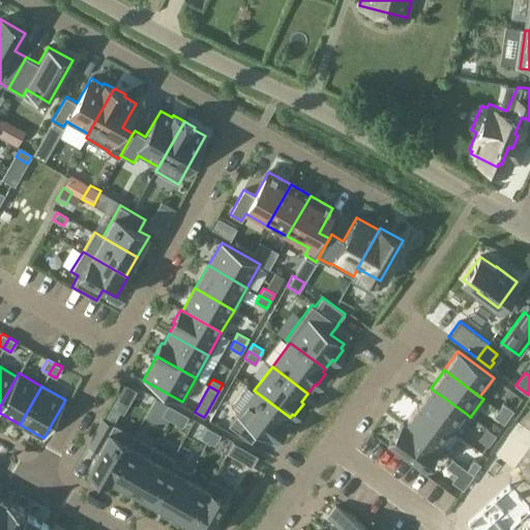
[(431,388),(417,406),(453,433),(467,414),(431,388)]
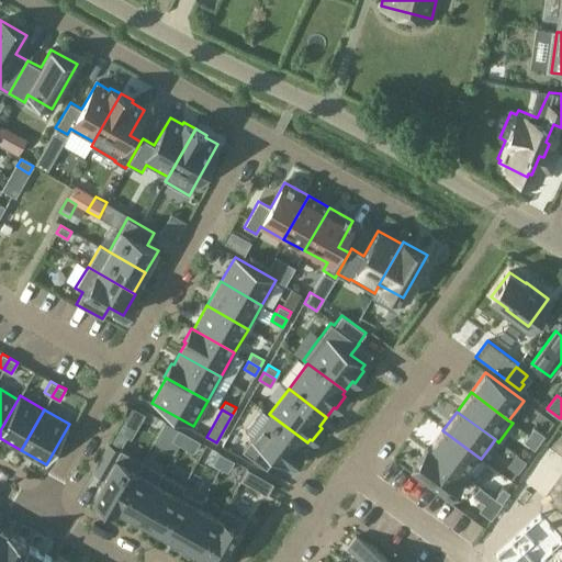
[(269,414),(243,451),(267,469),(274,458),(288,468),(291,464),(293,465),(302,453),(301,451),(307,442),(269,414)]
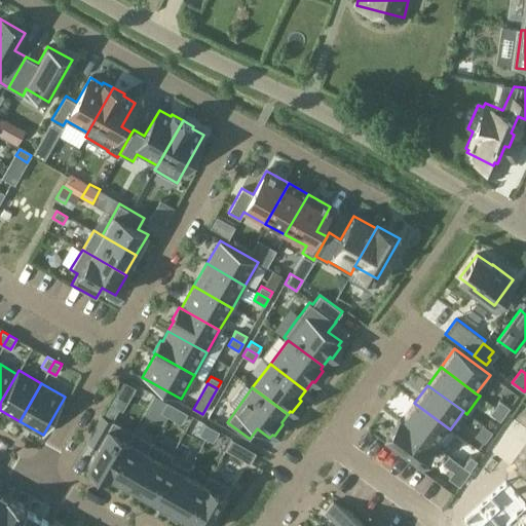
[(499,400),(494,407),(504,414),(510,407),(499,400)]
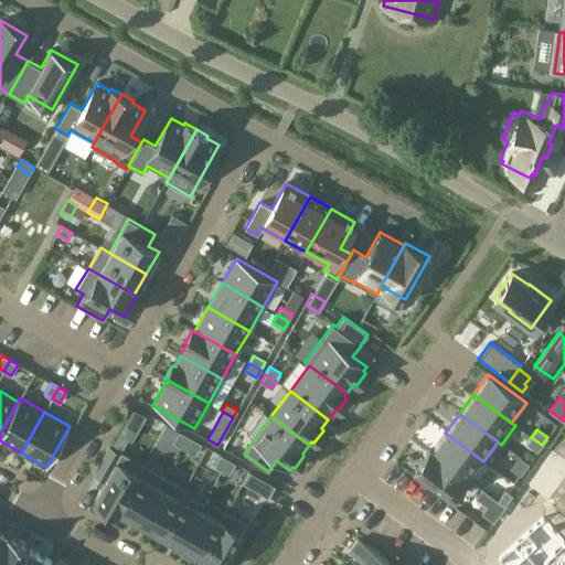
[(179,430),(172,441),(180,446),(187,435),(179,430)]
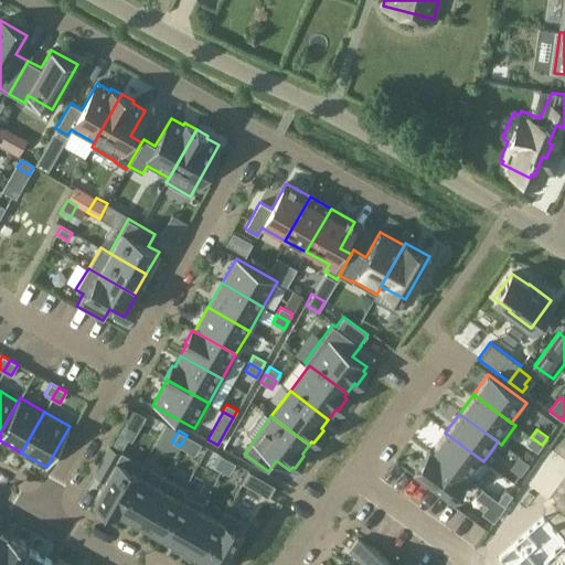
[(119,433),(114,444),(121,448),(127,438),(119,433)]
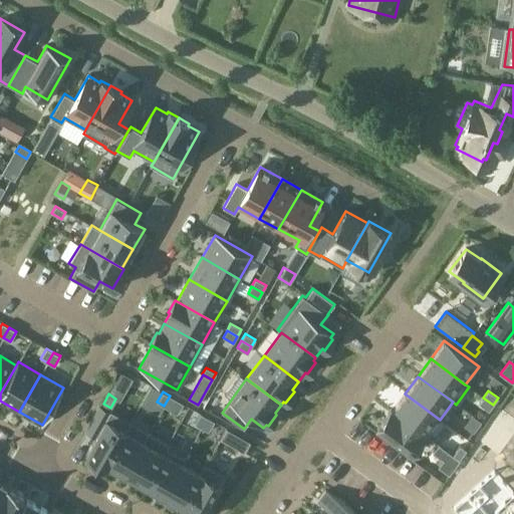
[(405,394),(392,411),(423,434),(427,437),(440,420),(405,394)]
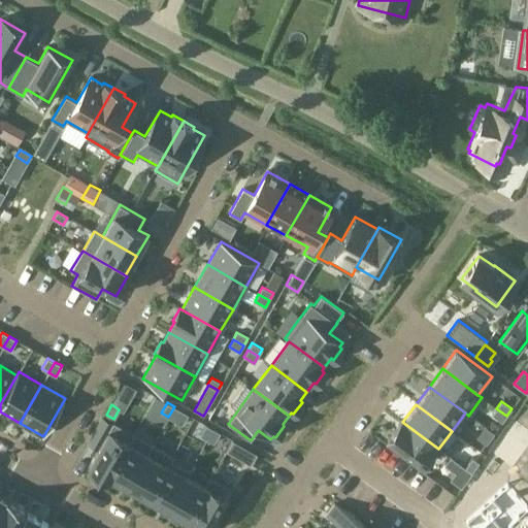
[(174,406),(168,417),(175,421),(182,410),(174,406)]
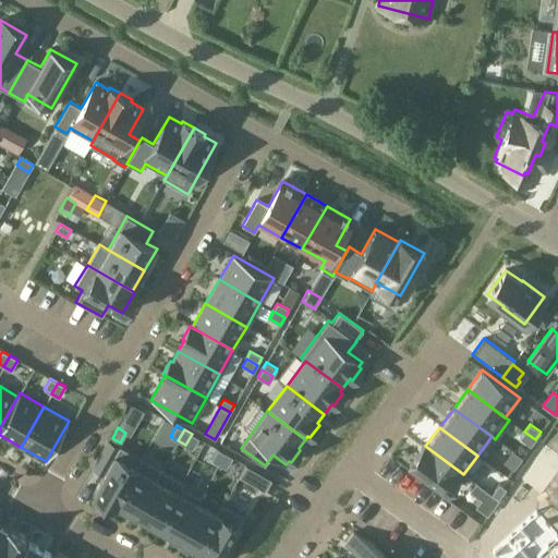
[(524,432),(520,438),(530,446),(535,439),(524,432)]
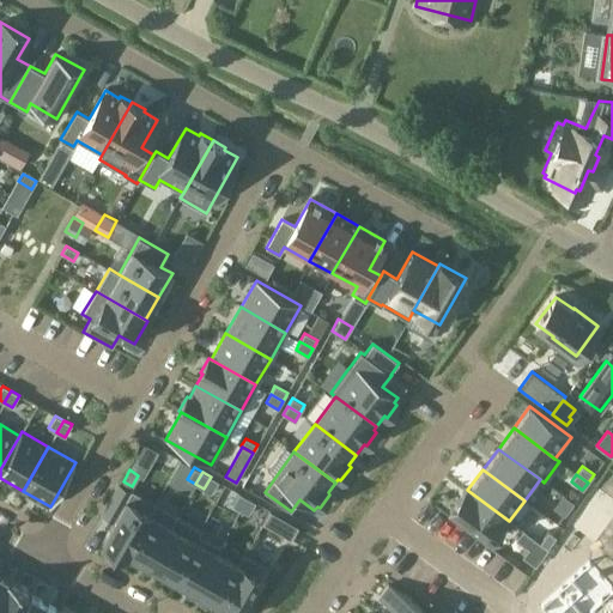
[(117,485),(102,514),(114,521),(102,542),(126,556),(127,553),(156,503),(133,490),(131,493),(117,485)]
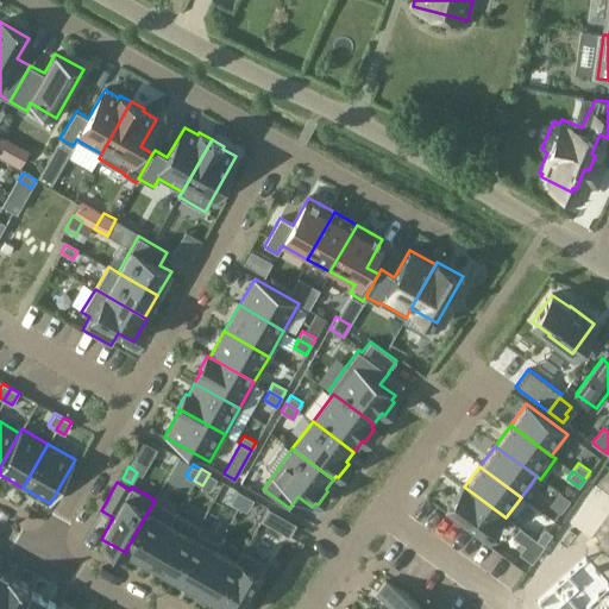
[(462,485),(446,507),(485,535),(501,514),(464,487),(462,485)]
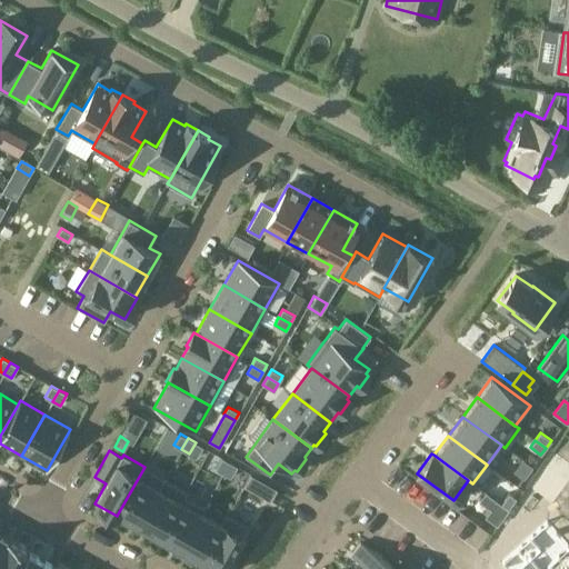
[(222,458),(216,469),(223,473),(230,462),(222,458)]
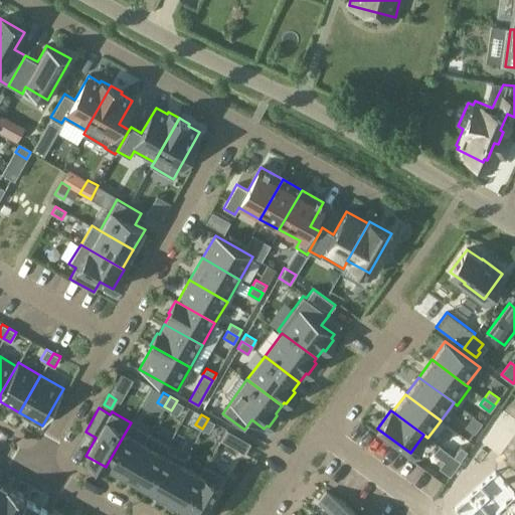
[(208,418),(202,428),(209,433),(214,421),(208,418)]
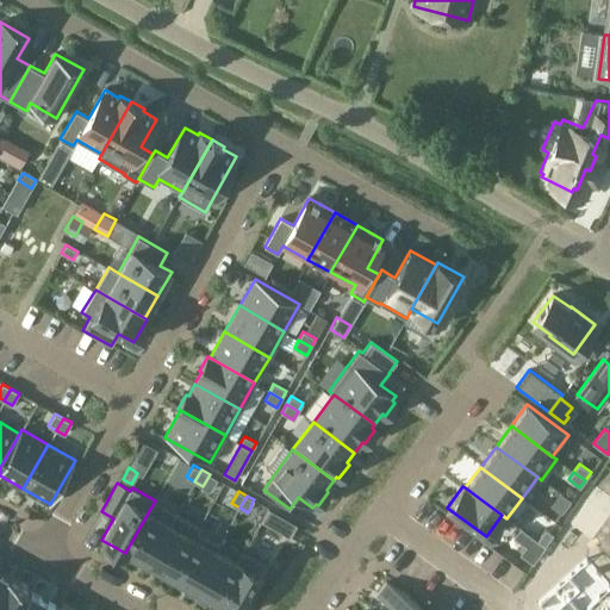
[(560,497),(553,506),(561,512),(568,503),(560,497)]
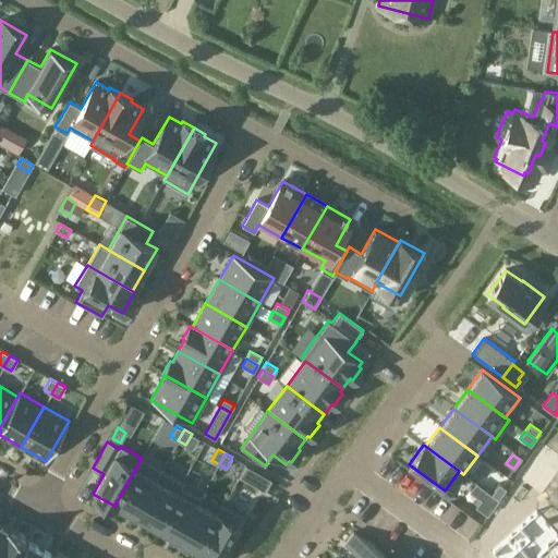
[(142,458),(116,504),(135,514),(161,470),(142,458)]
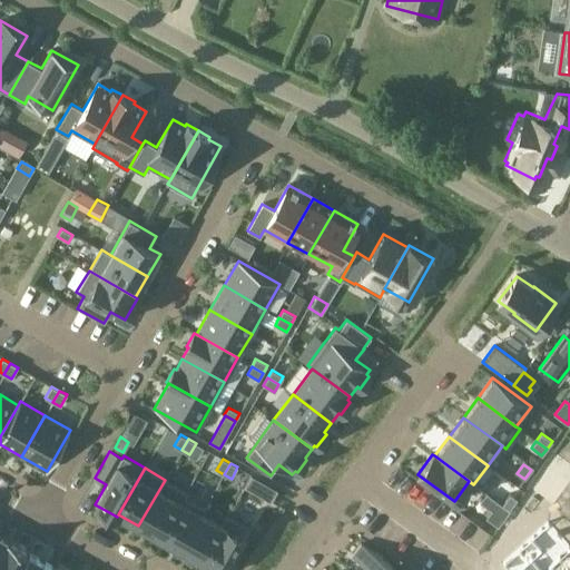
[(251,474),(244,487),(271,501),(277,490),(251,474)]
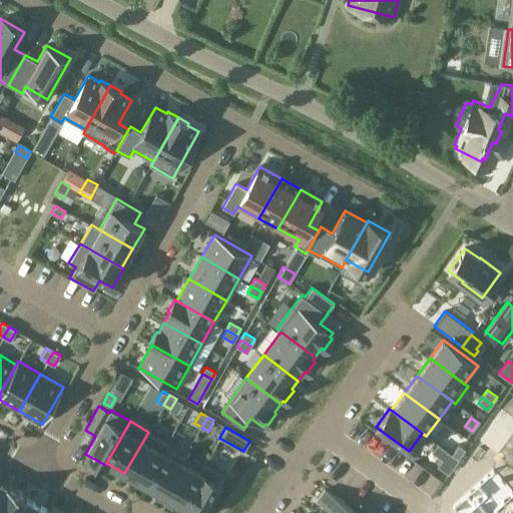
[(148,432),(124,473),(144,484),(165,447),(167,443),(148,432)]
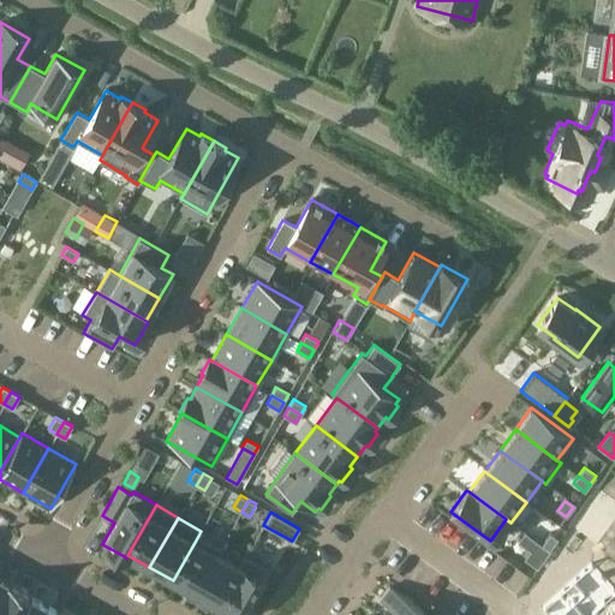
[(532,520),(524,532),(538,543),(549,550),(557,538),(532,520)]
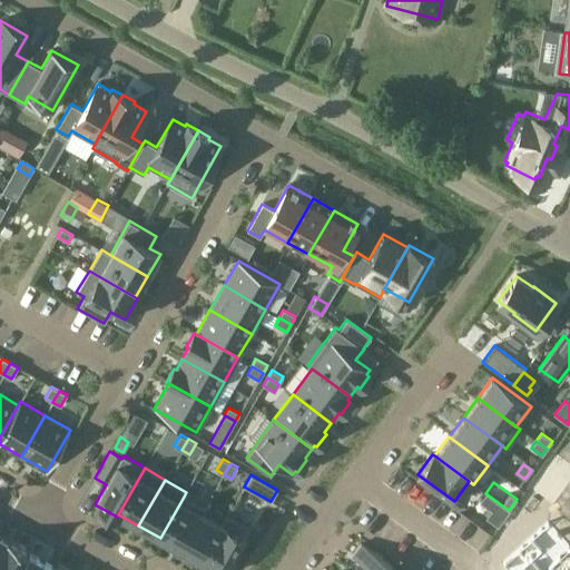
[(184,497),(160,538),(180,550),(202,513),(204,508),(184,497)]
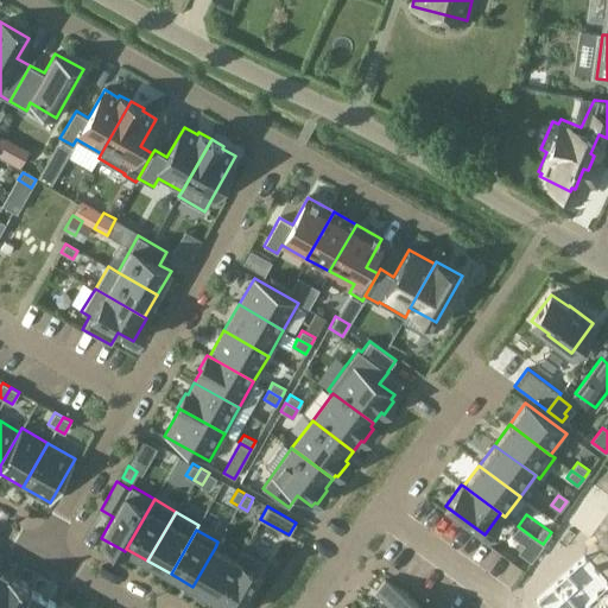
[(607,539),(601,530),(578,549),(590,564),(607,548),(607,539)]
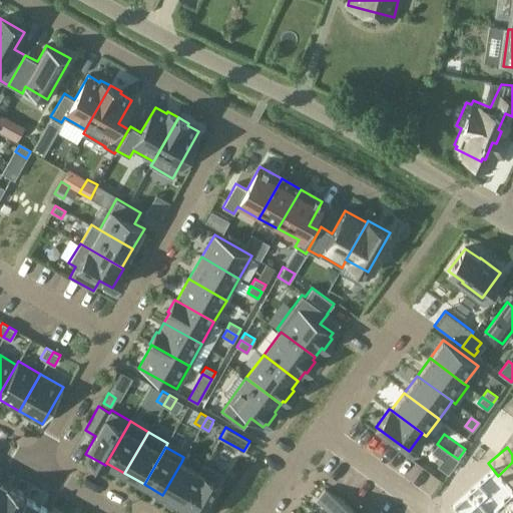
[(449,453),(439,466),(448,472),(458,459),(449,453)]
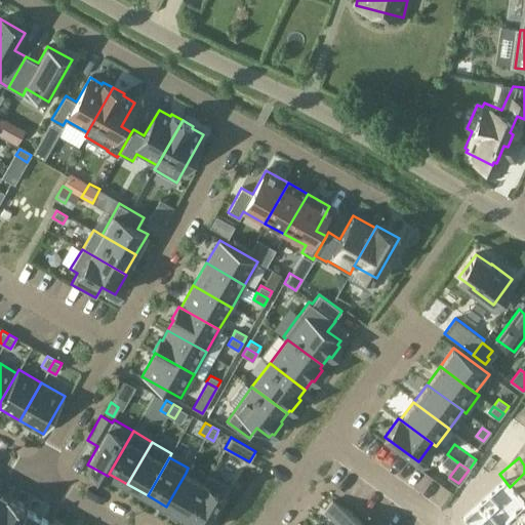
[(186,473),(166,507),(186,517),(205,483),(186,473)]
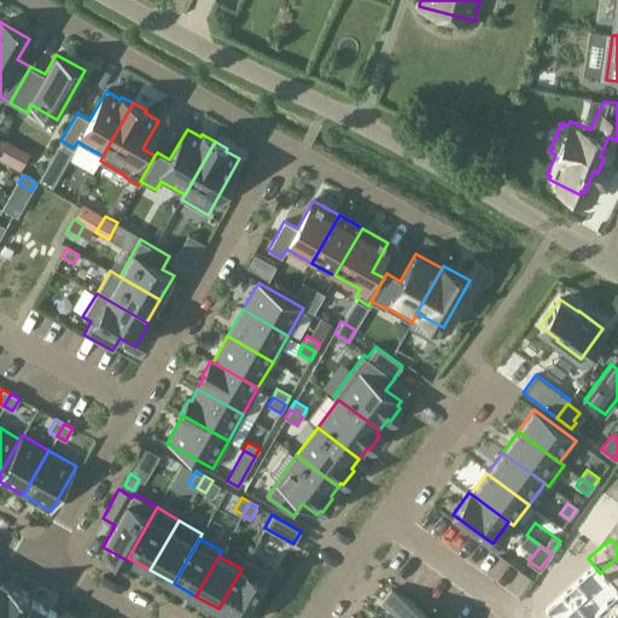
[(219,608),(217,612),(228,617),(244,617),(270,572),(248,559),(242,569),(219,608)]
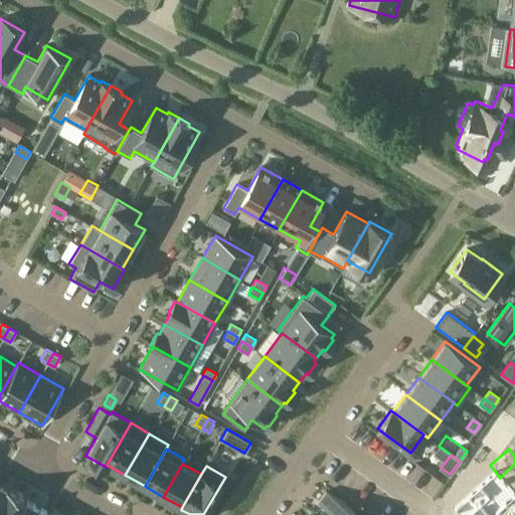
[(7,486),(0,498),(0,514),(15,514),(24,500),(26,496),(7,486)]
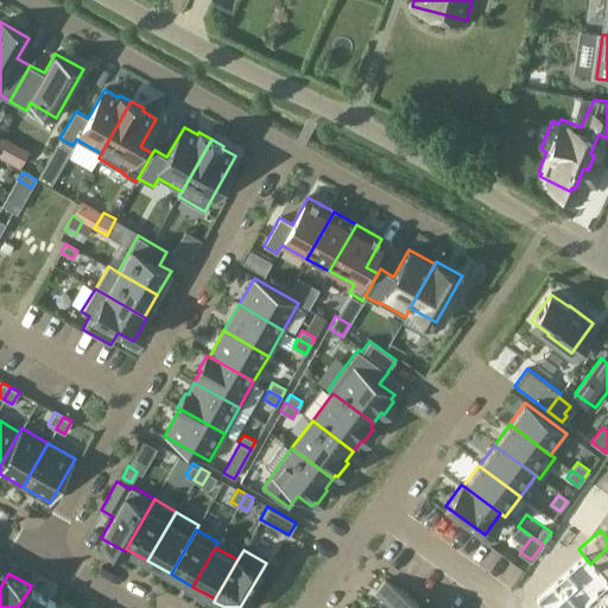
[(580,578),(539,607),(581,607),(595,597),(580,578)]
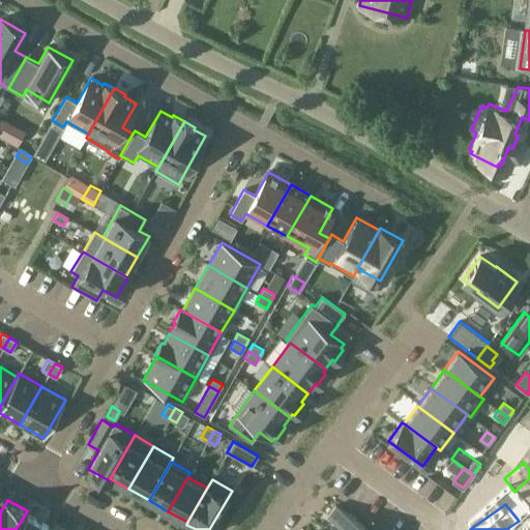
[(369,529),(335,505),(327,517),(344,528),(342,529),(369,529)]
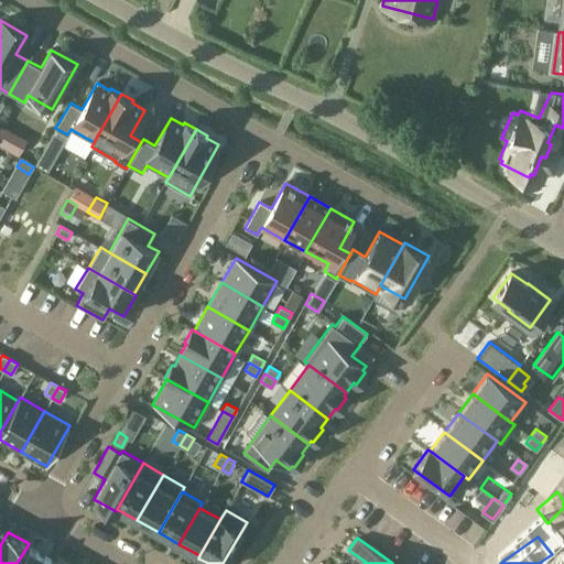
[(44,563),(47,559),(26,548),(17,563),(44,563)]
